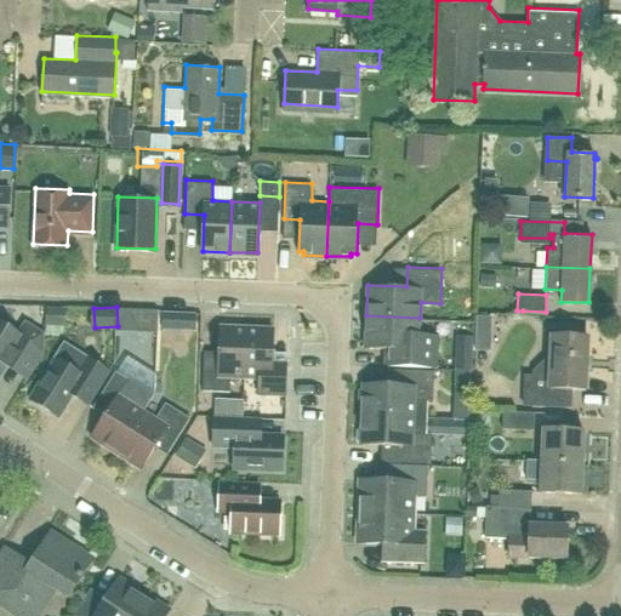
[(419,332),(420,318),(366,315),(365,344),(386,346),(385,363),(437,365),(438,334),(419,332)]
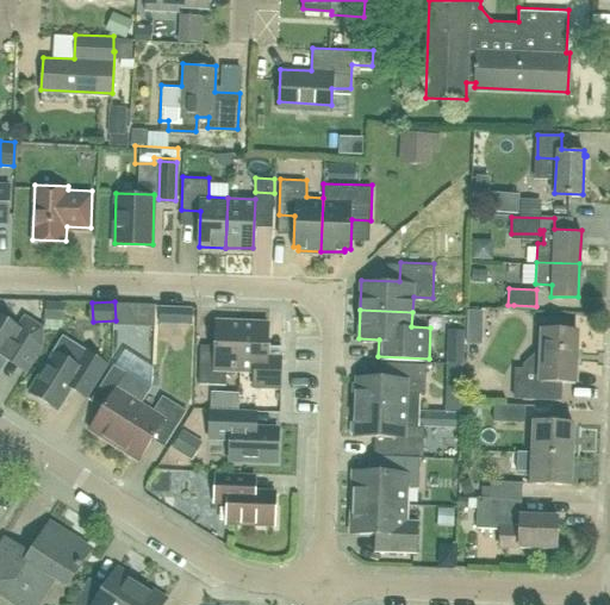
[(0,365),(6,355),(27,369),(43,344),(43,324),(25,312),(17,325),(0,313),(0,365)]
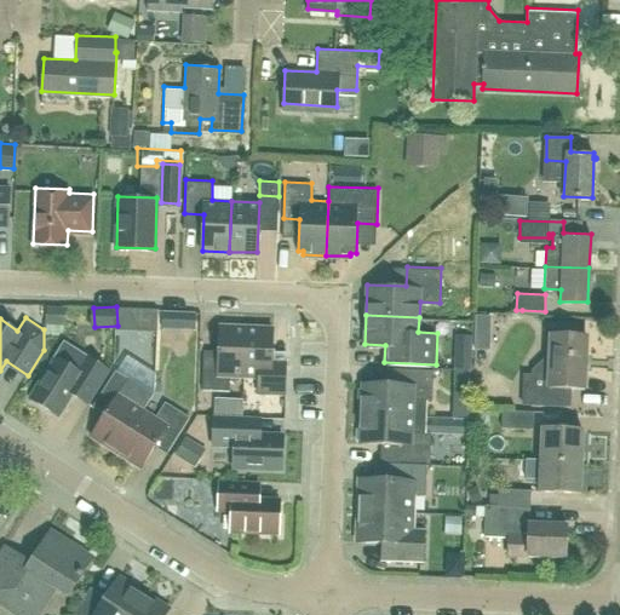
[(245,374),(246,325),(219,323),(217,372),(202,371),(202,388),(230,389),(230,373),(245,374)]
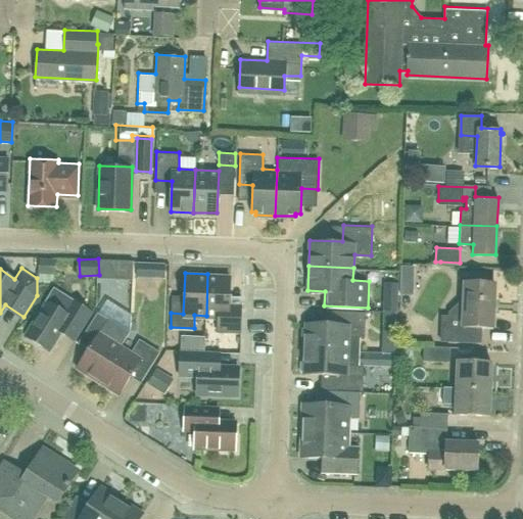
[(242,304),(229,303),(230,275),(207,274),(206,316),(218,316),(218,329),(241,330),(242,304)]
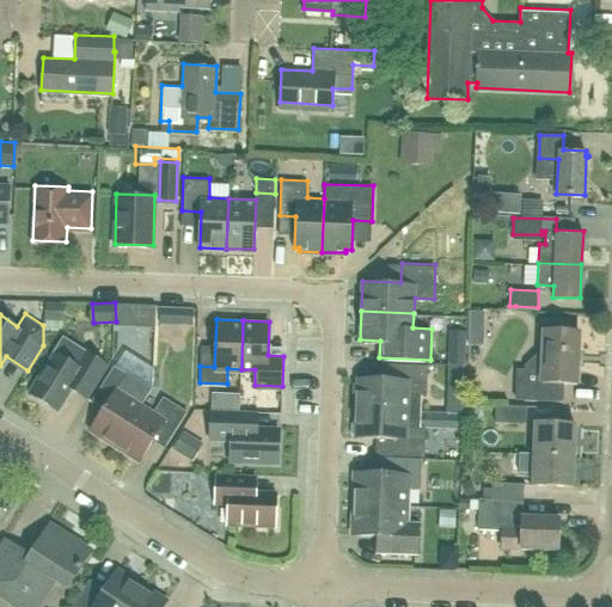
[(543,327),(542,353),(534,353),(524,363),(524,368),(516,368),(515,397),(562,399),(563,381),(576,381),(579,330),(543,327)]
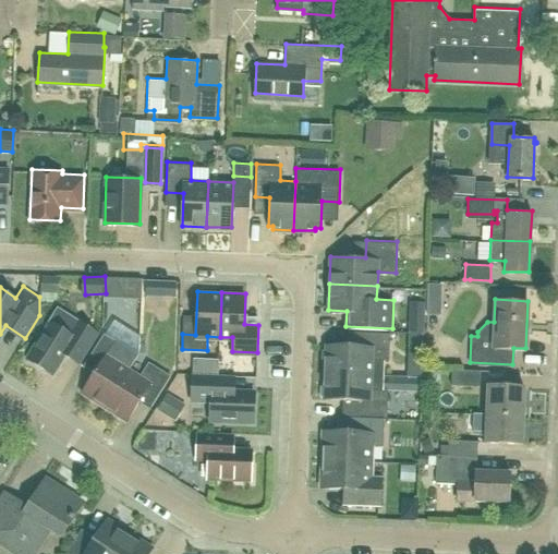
[(98,332),(77,318),(58,305),(26,356),(53,373),(68,349),(81,358),(98,332)]
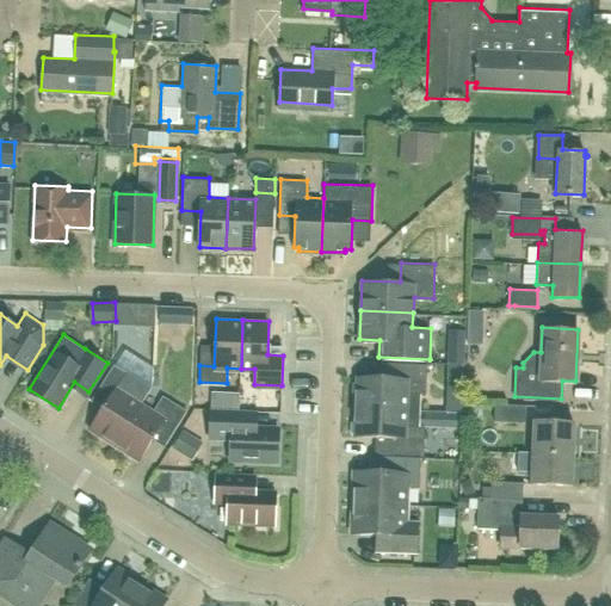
[(357,377),(356,406),(418,408),(419,394),(426,394),(427,363),(394,362),(393,378),(357,377)]
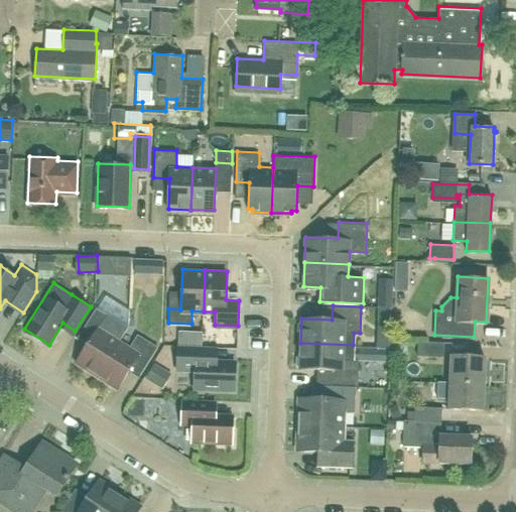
[(97,374),(119,340),(108,333),(116,320),(96,306),(77,337),(88,344),(76,361),(97,374)]
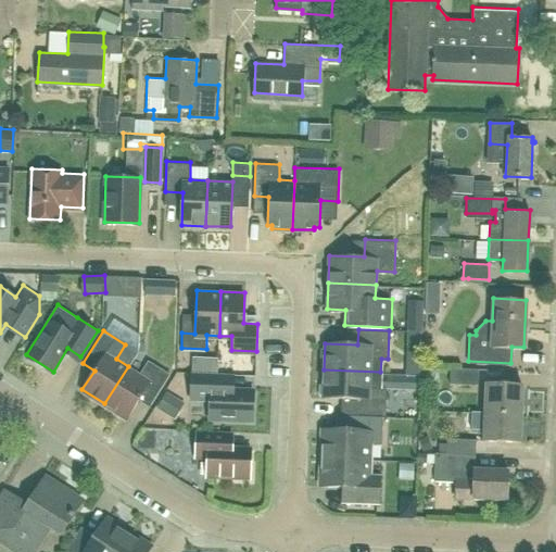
[(128,366),(104,403),(126,417),(138,398),(149,405),(169,373),(149,359),(139,374),(128,366)]
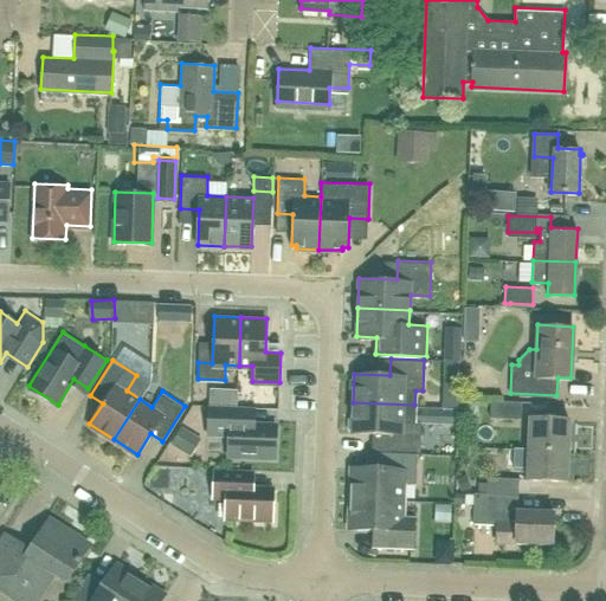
[(520,417),(521,400),(490,399),(489,415),(520,417)]
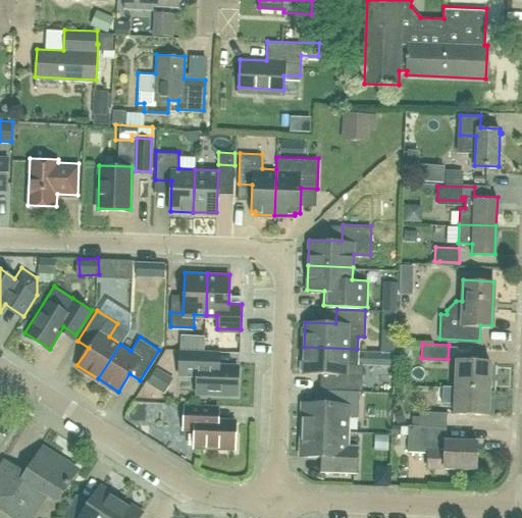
[(357,361),(357,349),(304,347),(303,371),(333,372),(332,386),(361,387),(363,361),(357,361)]
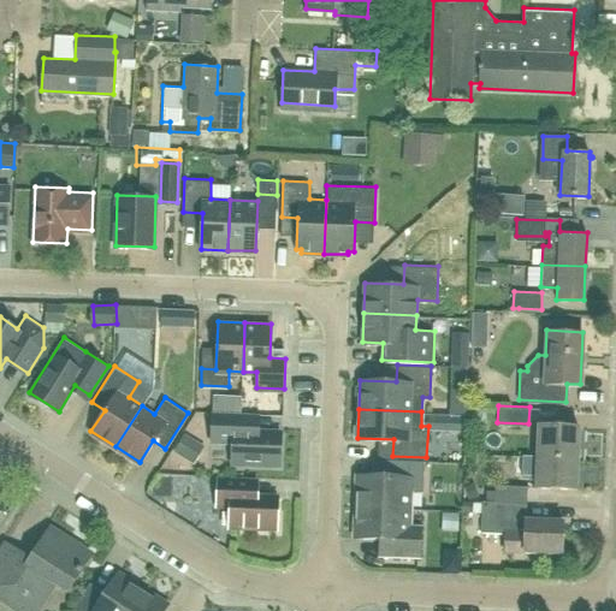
[(282,429),(258,429),(259,413),(213,410),(212,428),(234,428),(231,462),(279,463),(282,429)]
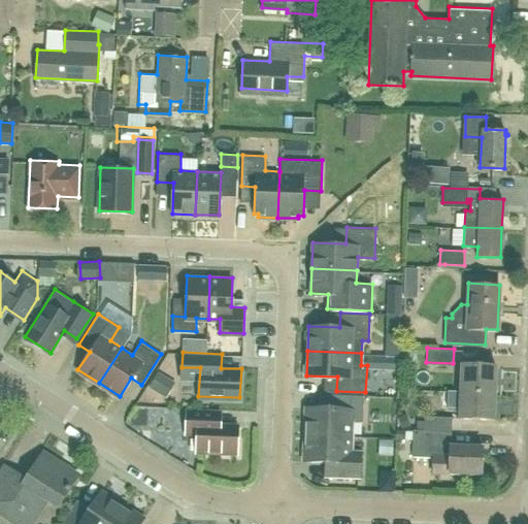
[(461,363),(460,390),(495,391),(496,365),(461,363)]
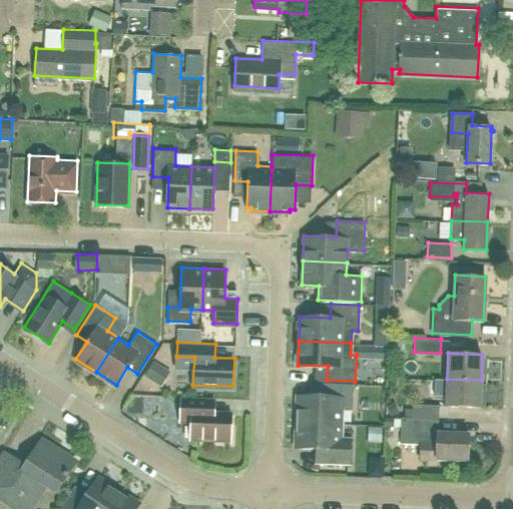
[(480,406),(481,380),(447,379),(446,404),(480,406)]
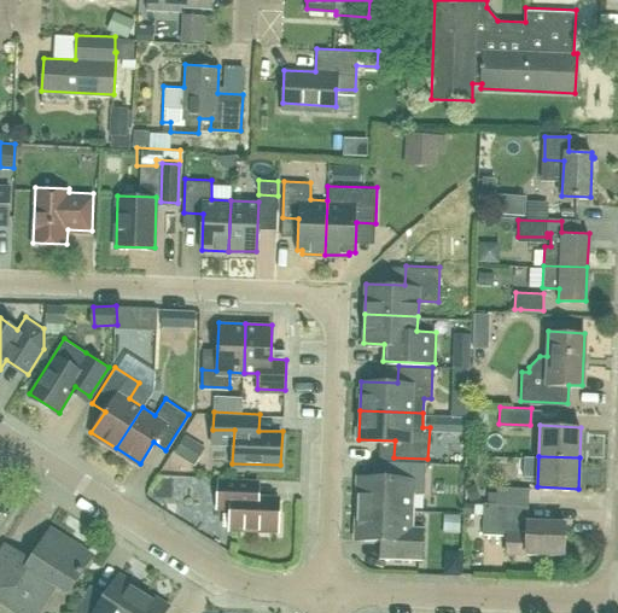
[(357,476),(356,507),(410,508),(410,491),(424,492),(425,461),(390,460),(390,477),(357,476)]
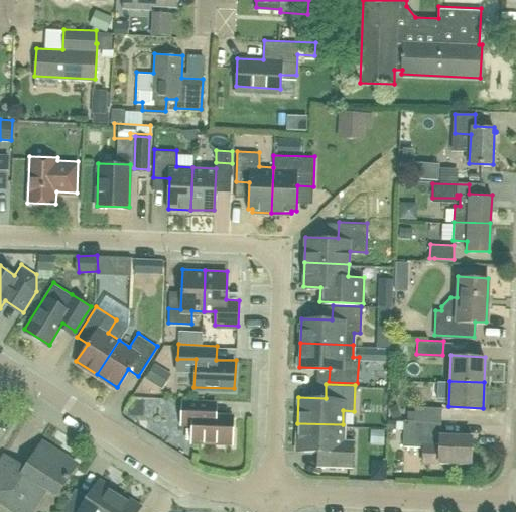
[(182,400),(181,422),(192,422),(191,440),(232,441),(233,414),(207,413),(208,401),(182,400)]
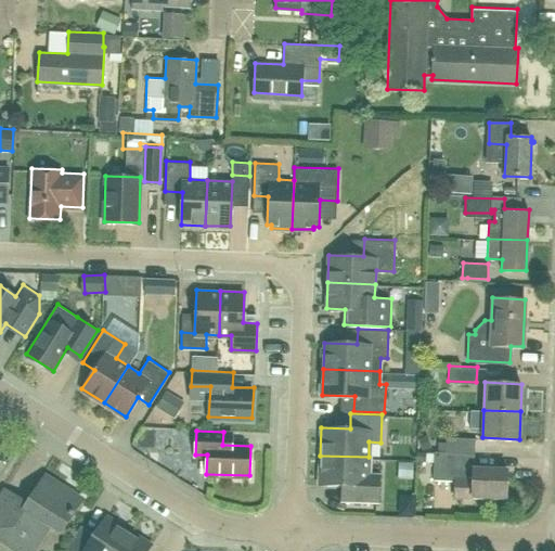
[(435,450),(434,478),(455,479),(455,496),(472,496),(472,497),(506,498),(507,468),(474,466),(475,437),(447,436),(447,451),(435,450)]
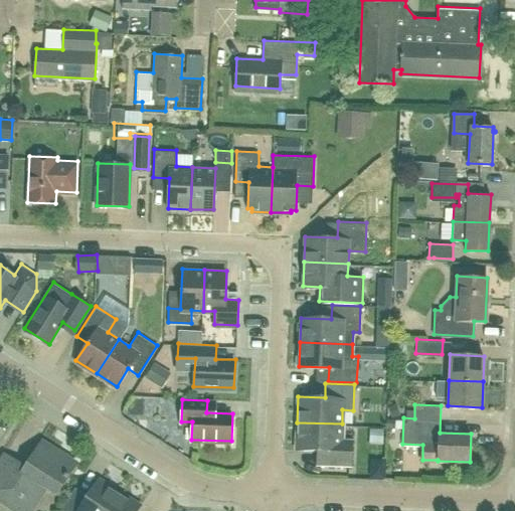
[(341,439),(342,423),(297,422),(296,449),(318,449),(317,464),(351,465),(352,439),(341,439)]
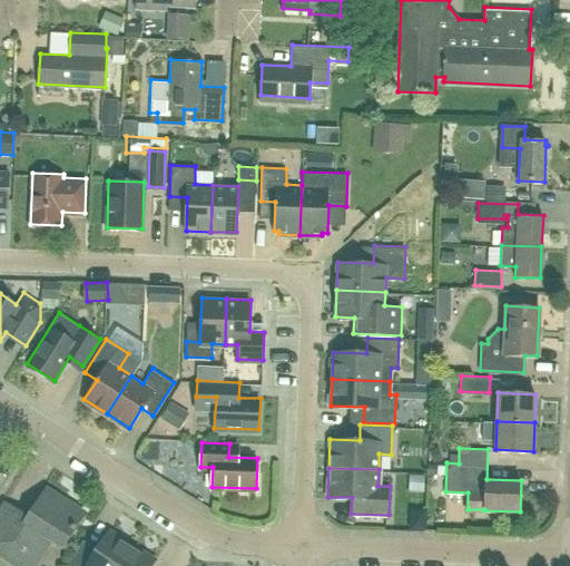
[(3,505),(0,510),(0,552),(21,565),(32,565),(50,537),(62,545),(84,511),(62,498),(61,500),(45,490),(28,516),(22,513),(21,516),(3,505)]
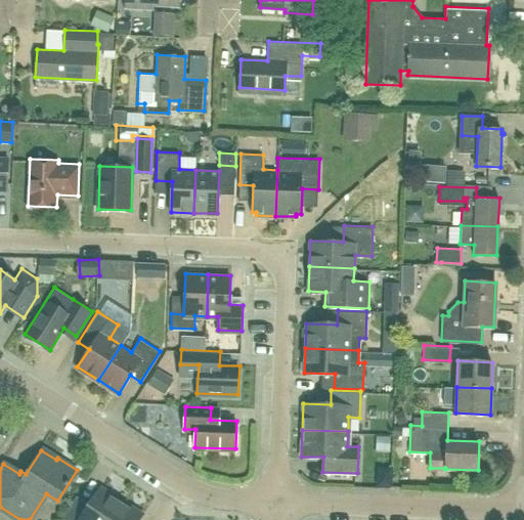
[(107,519),(120,502),(111,495),(113,491),(101,484),(85,511),(72,502),(59,519),(107,519)]
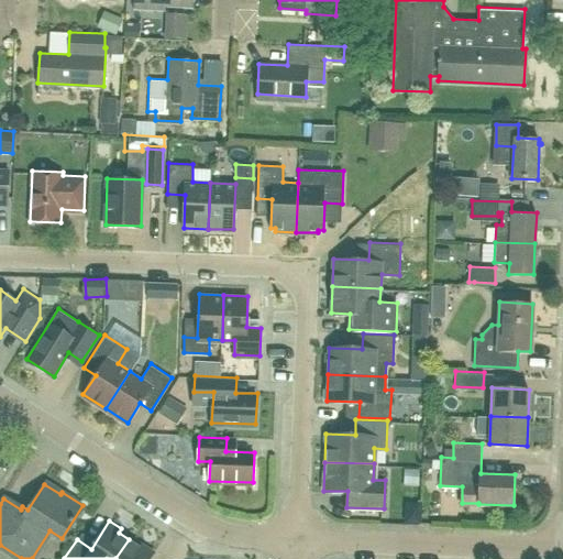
[(129,539),(116,558),(147,558),(154,549),(142,541),(140,546),(129,539)]
